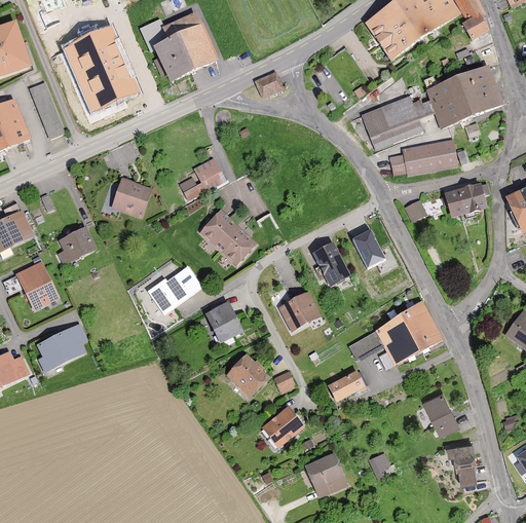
[(404,0),(361,29),(386,67),(457,19),(446,0),(444,0),(436,5),(431,0),(404,0)]
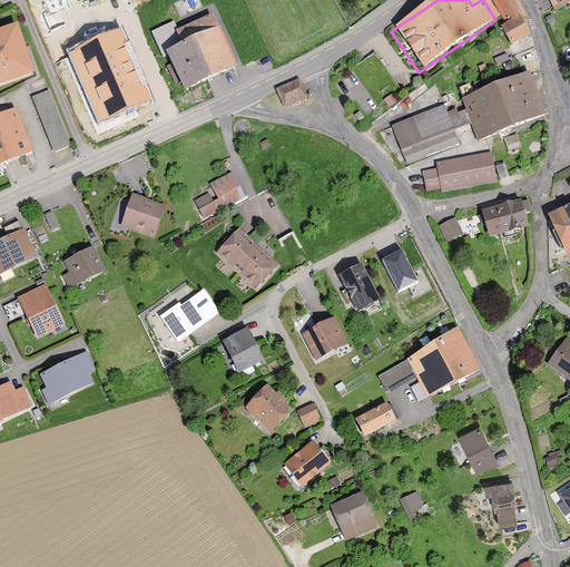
[(493,0),(508,20),(500,26),(513,45),(531,32),(519,15),(527,10),(520,0),(493,0)]
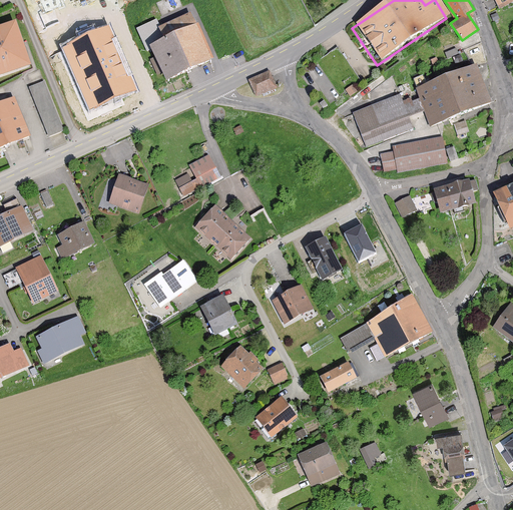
[(165,80),(211,57),(188,10),(159,24),(164,35),(147,43),(165,80)]
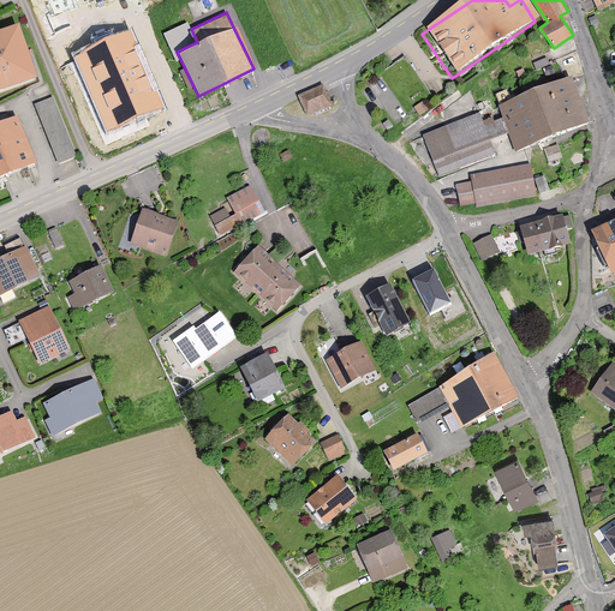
[(18,25),(0,31),(0,89),(37,77),(18,25)]
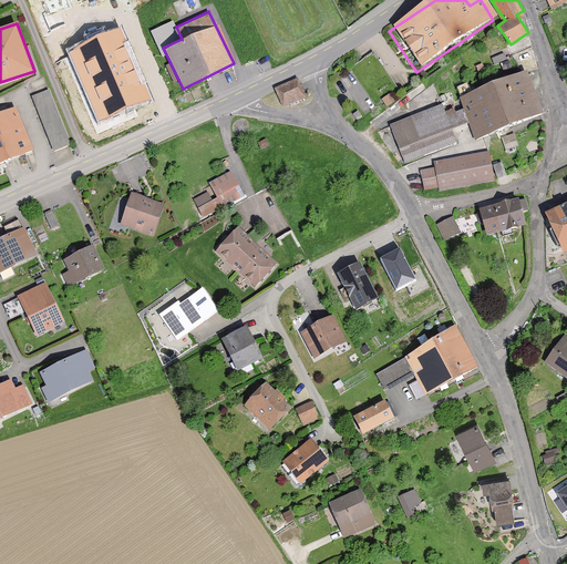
[(122,26),(68,49),(98,120),(152,96),(122,26)]
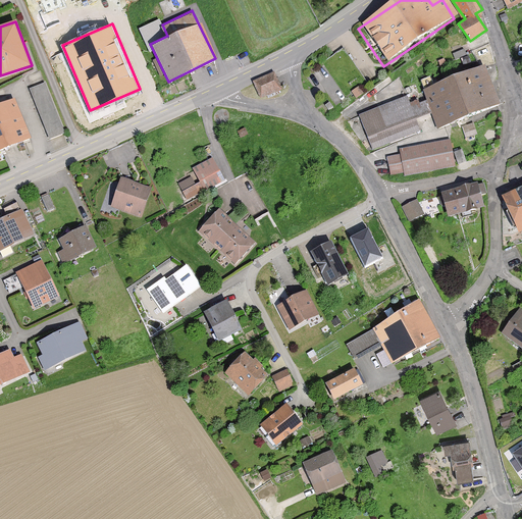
[(406,95),(358,113),(371,149),(421,131),(416,118),(431,113),(436,128),(500,105),(484,64),(422,89),(425,97),(409,103),(406,95)]
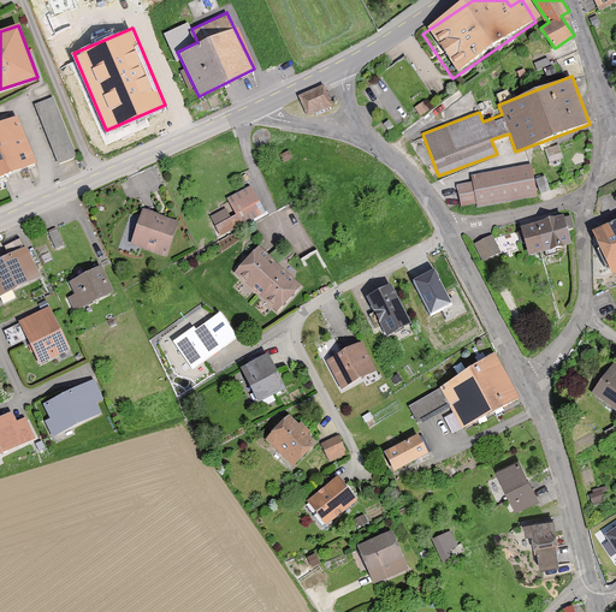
[(324,81),(298,91),(307,112),(333,101),(324,81)]
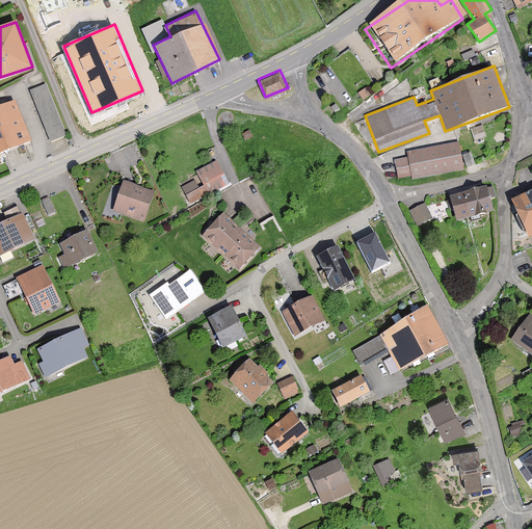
[(46,83),(30,89),(50,139),(67,134),(46,83)]
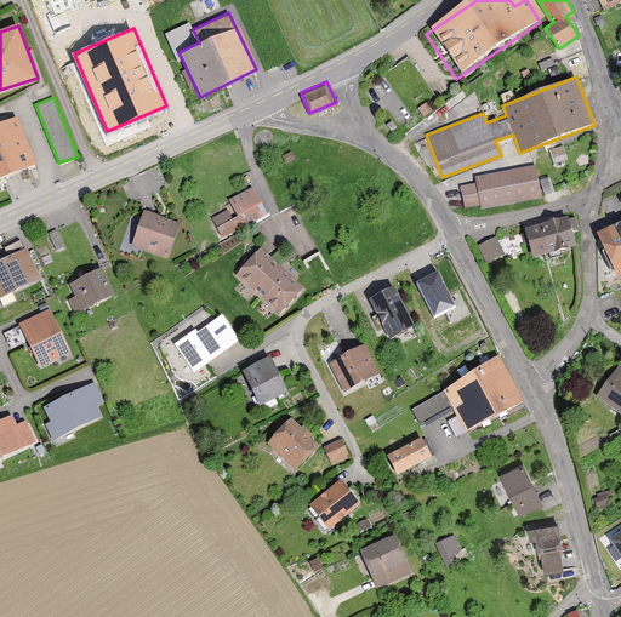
[(0,177),(35,161),(13,114),(0,120),(0,177)]
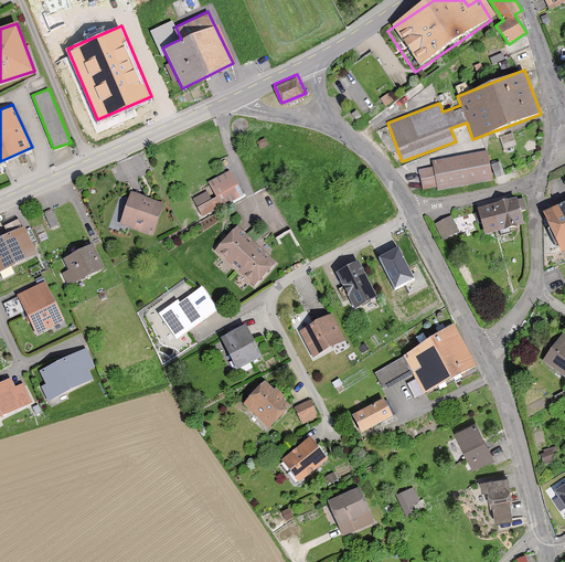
[(493,179),(489,150),(432,159),(432,165),(419,167),(423,187),(436,183),(437,188),(493,179)]
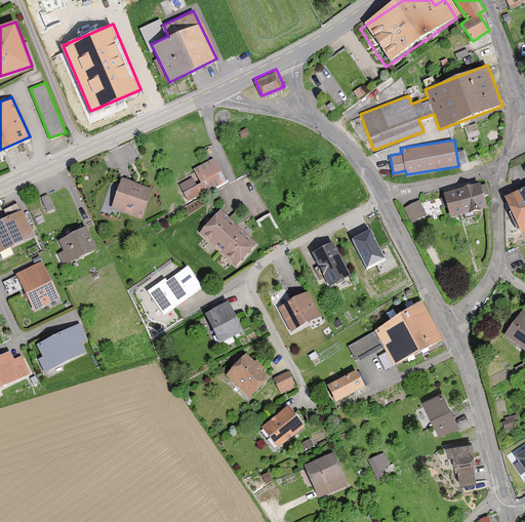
[(225,182),(212,157),(194,166),(200,182),(183,190),(188,199),(225,182)]
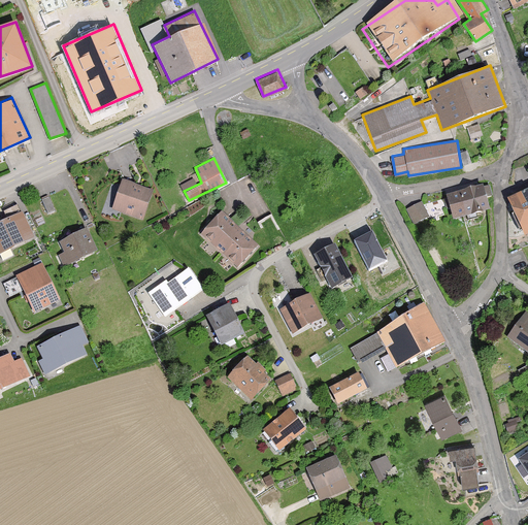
[(153,188),(123,176),(111,205),(142,217),(153,188)]
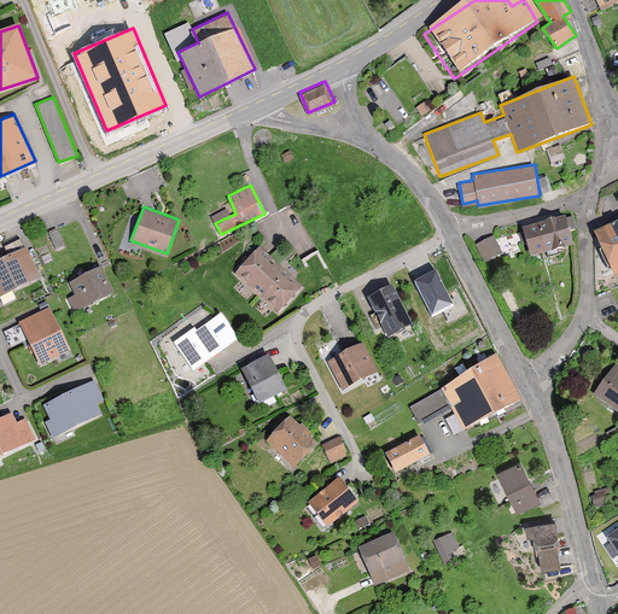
[(573,215),(565,217),(522,228),(530,256),(572,245),(569,229),(577,227),(573,215)]
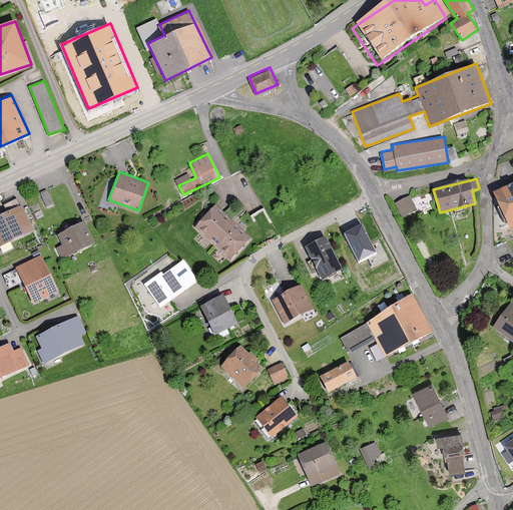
[(512,181),(491,192),(507,227),(512,224),(512,181)]
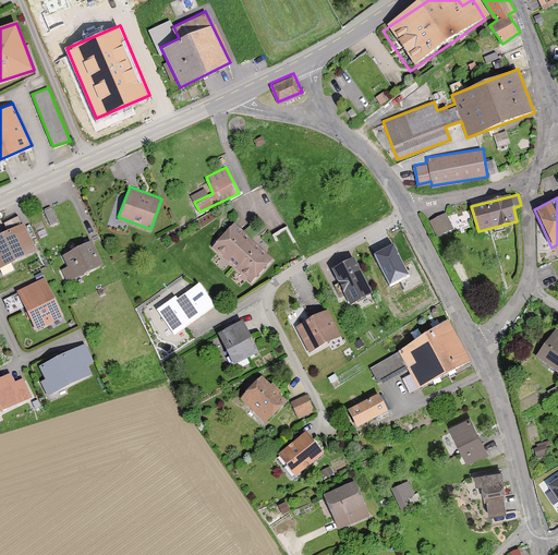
[(445,213),(429,220),(437,234),(451,227),(445,213)]
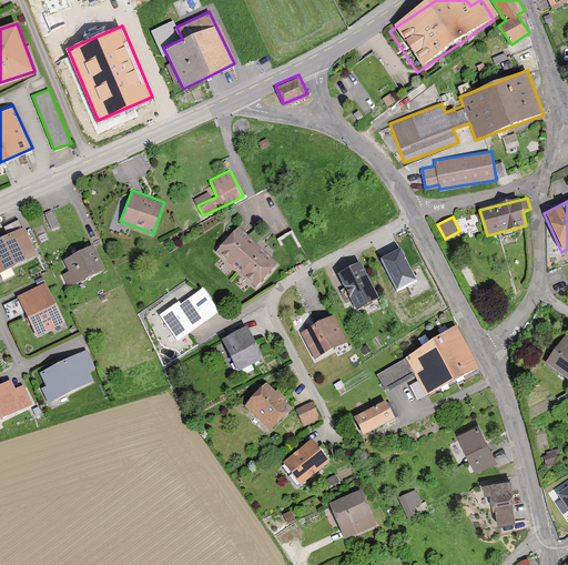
[(0,271),(37,253),(23,225),(0,236),(0,271)]
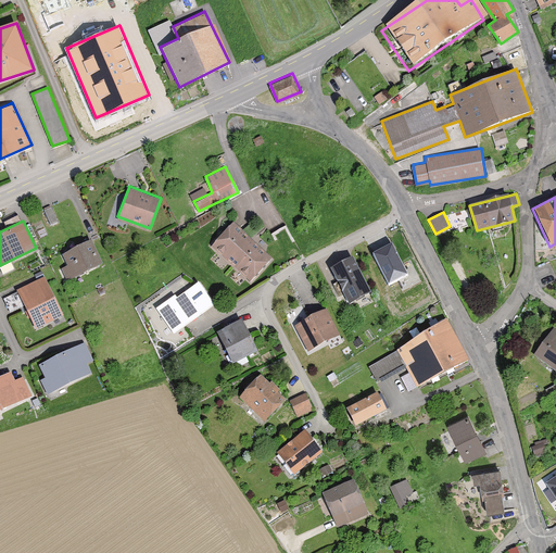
[(273,256),(234,222),(212,244),(251,280),(273,256)]
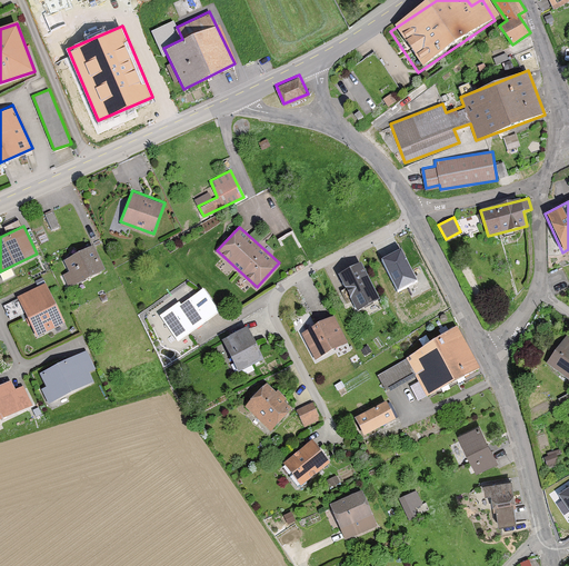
[(105,267),(93,244),(63,258),(70,270),(62,274),(68,286),(105,267)]
